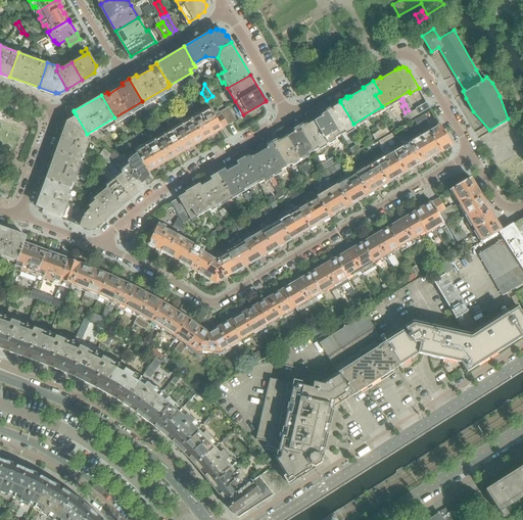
[(419,112),(429,105),(426,99),(415,106),(416,106),(419,112)]
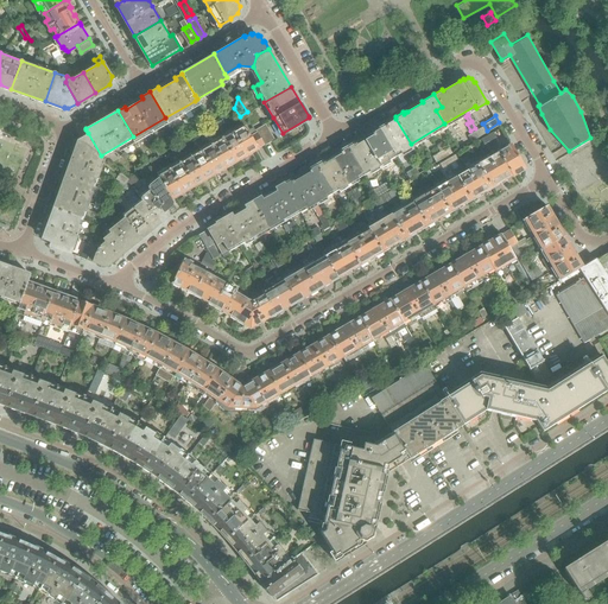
[(411,144),(396,119),(386,124),(385,122),(378,127),(393,152),(398,150),(399,151),(410,145),(410,144),(411,144)]
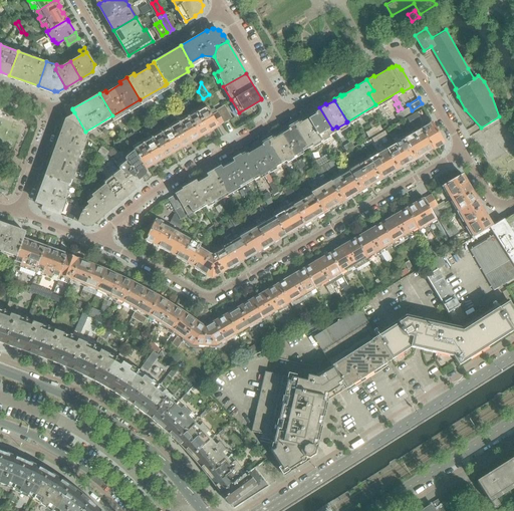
[(218,123),(212,113),(207,104),(189,115),(200,135),(202,133),(203,134),(206,132),(206,131),(211,128),(212,128),(215,126),(215,125),(218,123)]
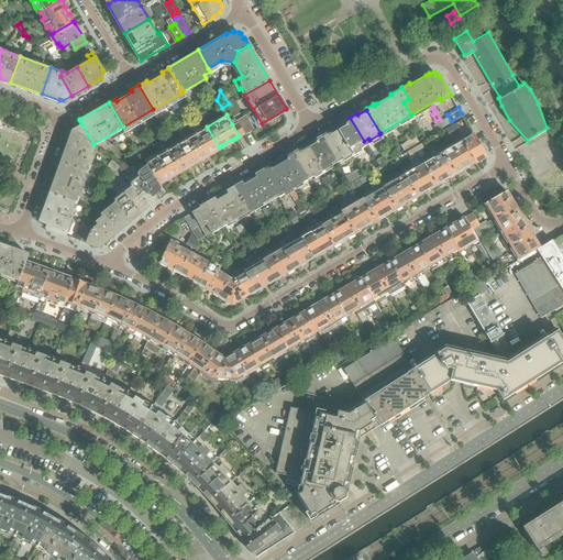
[(219,147),(207,127),(200,117),(198,118),(205,128),(187,138),(199,158),(201,157),(202,157),(206,156),(206,154),(211,152),(212,152),(216,150),(216,149),(219,147)]
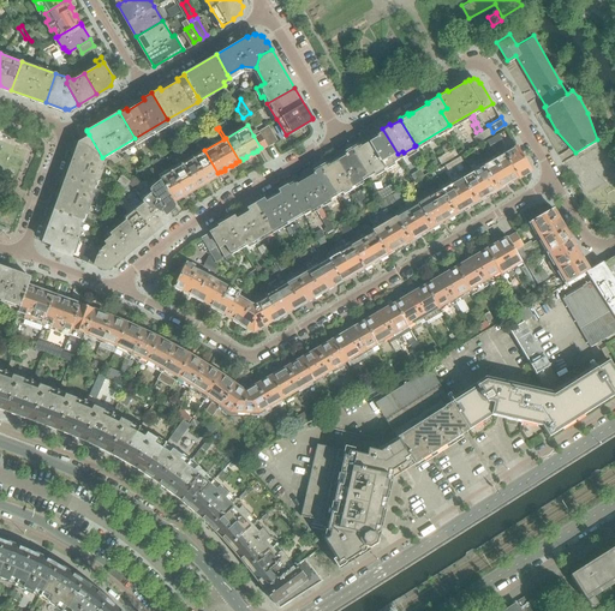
[(398,154),(382,129),(376,132),(377,133),(359,144),(358,142),(351,147),(366,172),(374,168),(375,171),(392,160),(390,159),(398,154)]
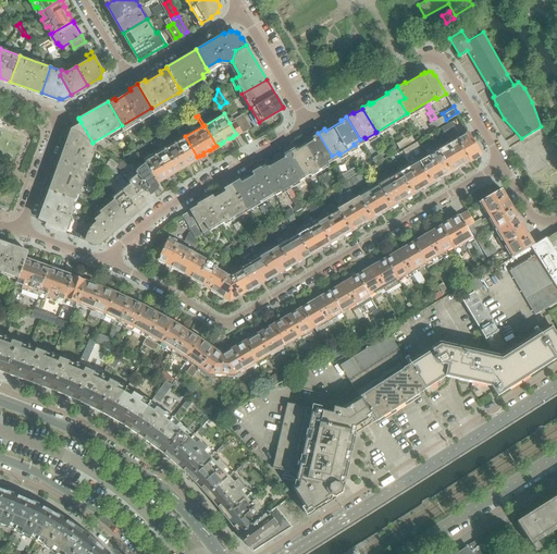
[(456,130),(453,124),(455,123),(452,119),(447,122),(453,131),(456,130)]
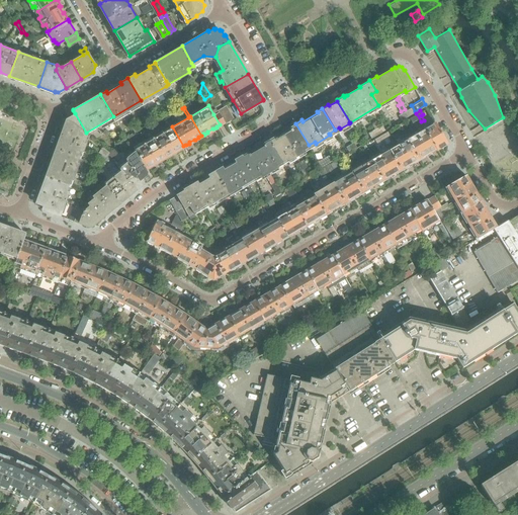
[(225,121),(219,111),(213,114),(220,124),(225,121)]
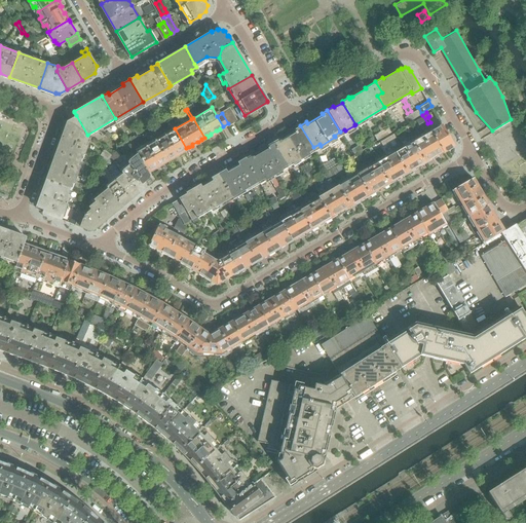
[(82,159),(87,145),(84,144),(87,135),(76,115),(68,120),(58,150),(82,159)]
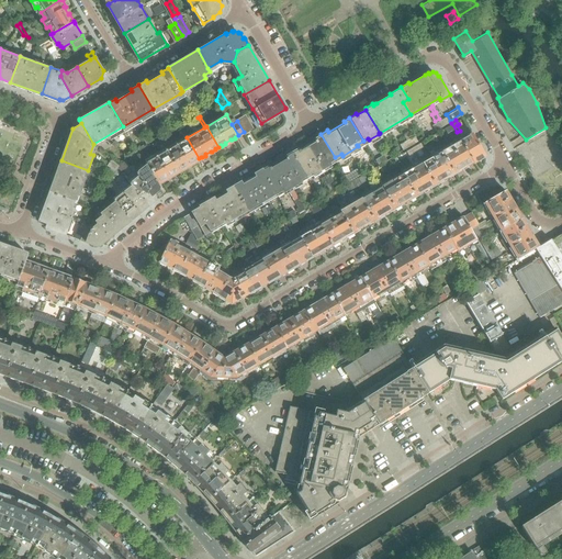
[(457,132),(451,123),(445,126),(447,131),(452,129),(456,133),(457,132)]
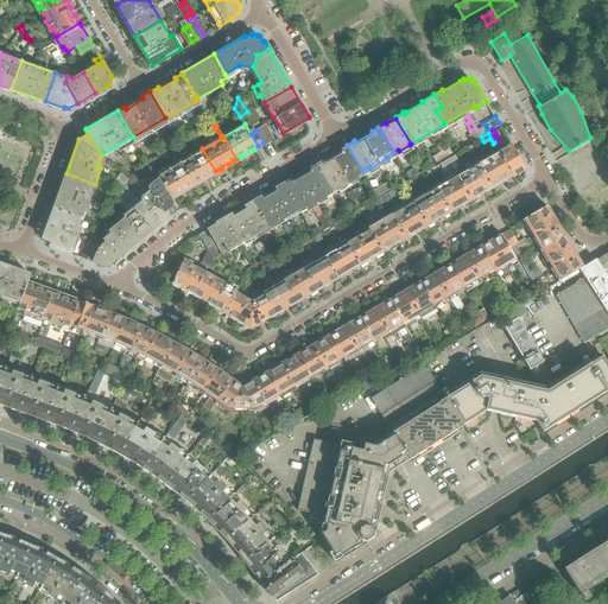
[(523,164),(508,139),(500,144),(501,145),(496,148),(498,150),(512,175),(525,167),(523,164)]
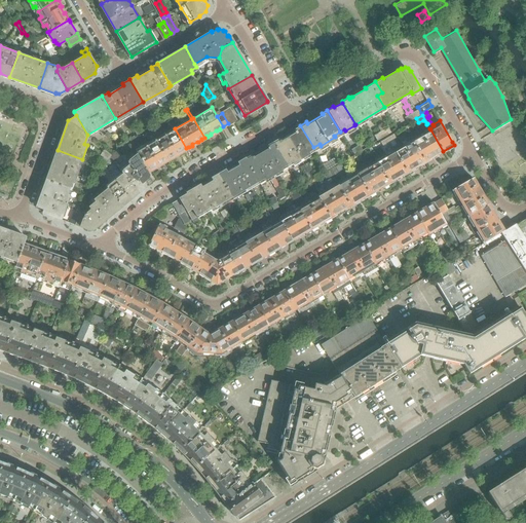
[(313,147),(300,125),(295,128),(295,129),(279,139),(278,138),(273,141),(287,163),(292,159),(293,161),(310,151),(309,150),(313,147)]
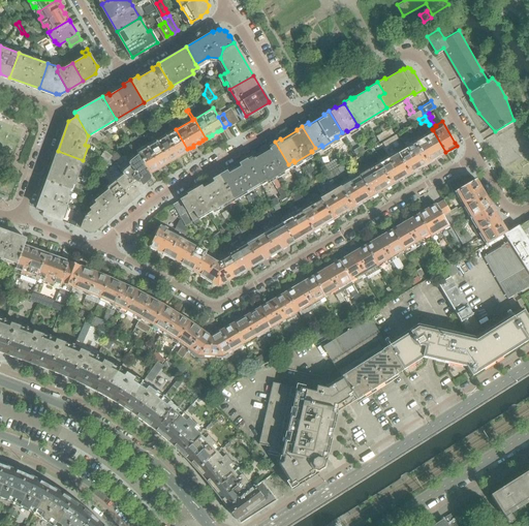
[(187,149),(176,129),(169,133),(158,141),(168,159),(170,158),(172,159),(175,157),(176,156),(180,153),(181,153),(184,152),(184,150),(187,149)]
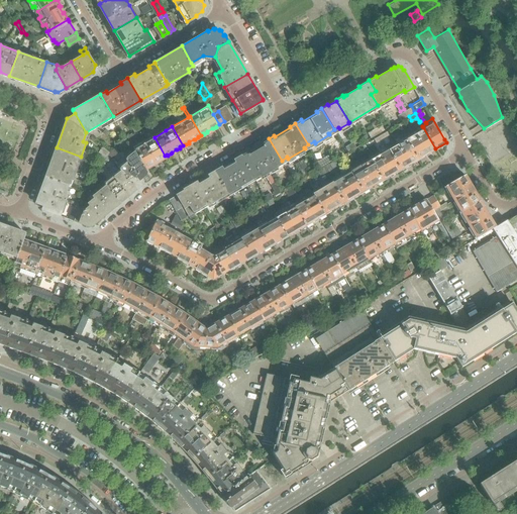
[(435,148),(423,127),(406,137),(418,159),(423,156),(423,155),(431,149),(431,150),(435,148)]
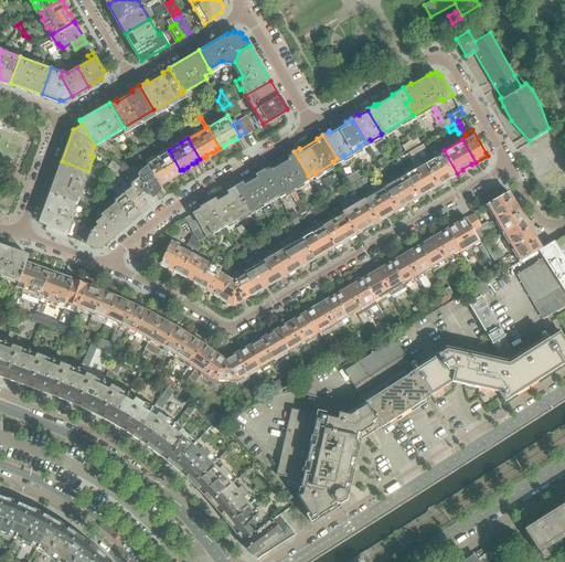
[(420,149),(425,146),(423,141),(416,145),(422,155),(424,154),(420,149)]
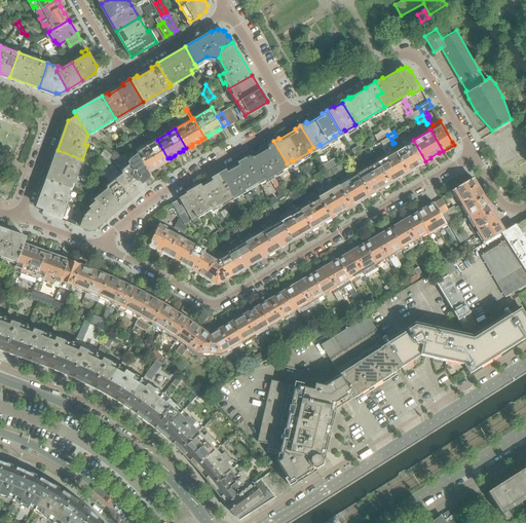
[(139,138),(136,133),(129,137),(133,142),(139,138)]
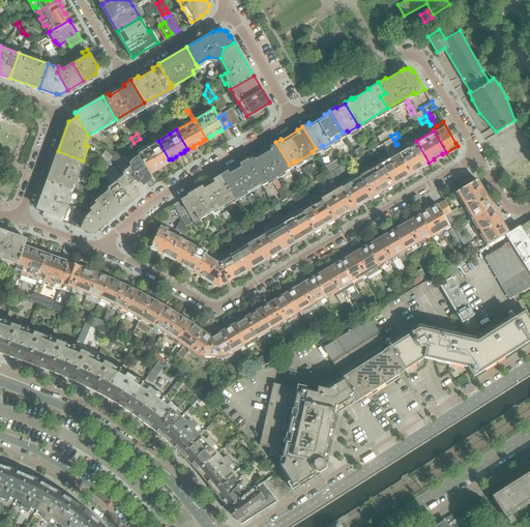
[(395,145),(390,136),(383,140),(385,145),(390,142),(392,147),(395,145)]
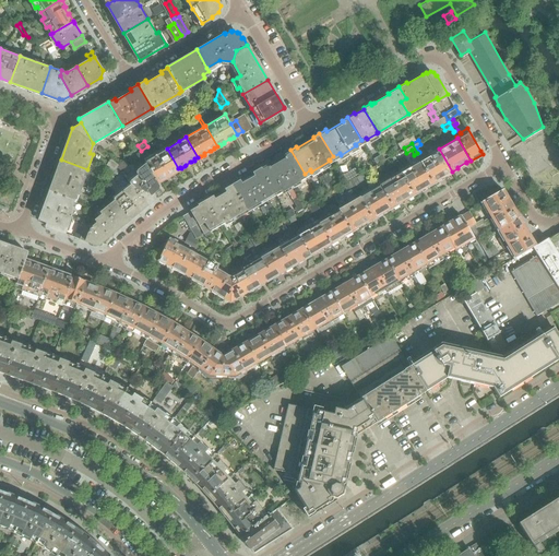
[(178,168),(167,149),(147,160),(147,162),(159,181),(165,177),(166,176),(170,173),(173,174),(175,172),(176,170),(178,168)]
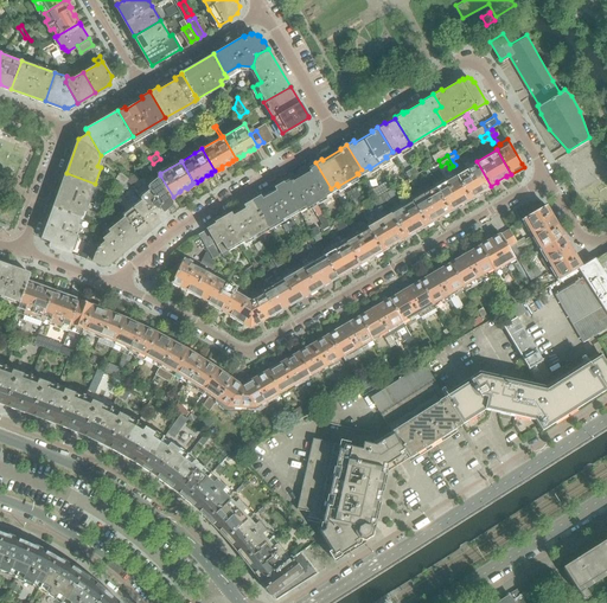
[(491,186),(477,161),(455,173),(471,198),(477,194),(475,193),(485,188),(486,188),(491,186)]
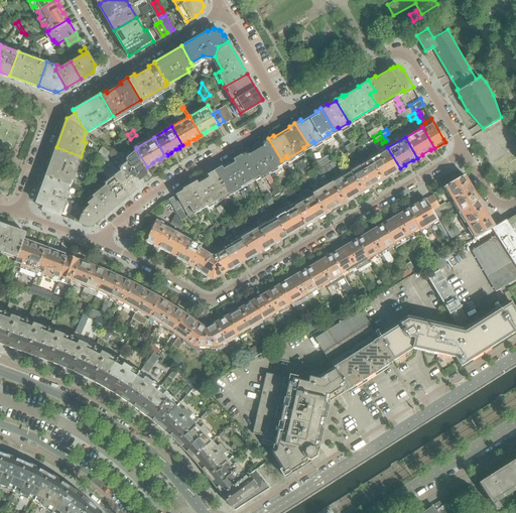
[(281,160),(268,138),(262,141),(263,143),(256,147),(247,152),(247,151),(242,153),(254,175),(259,172),(260,174),(277,164),(276,162),(281,160)]
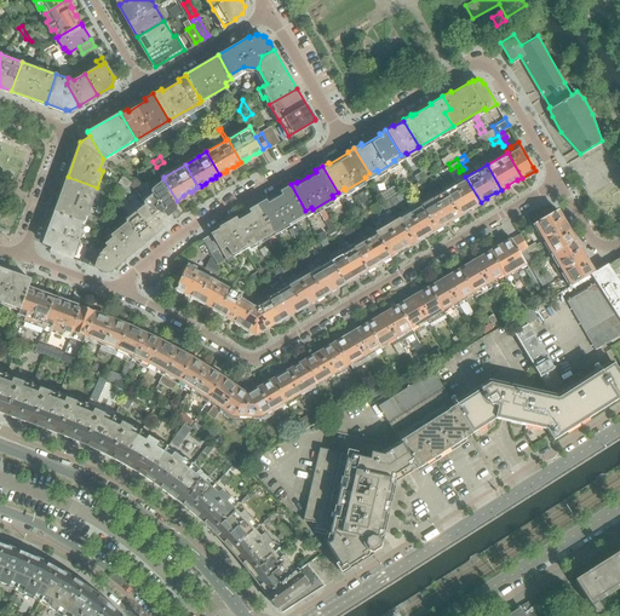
[(426,174),(424,168),(414,173),(418,179),(426,174)]
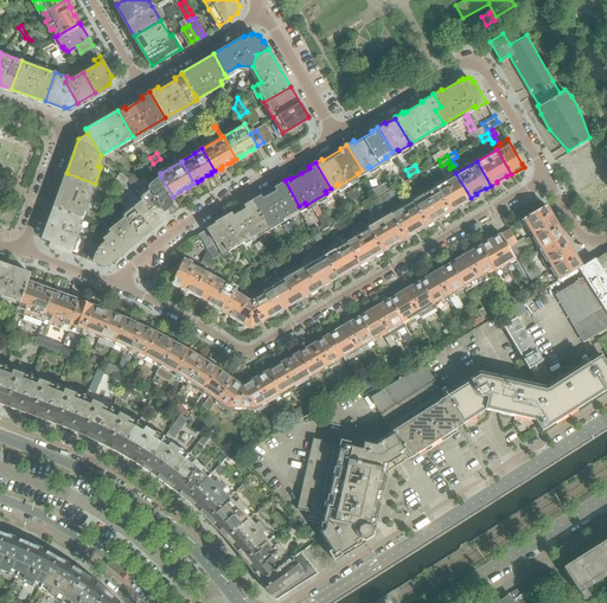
[(129,177),(120,171),(116,177),(125,183),(129,177)]
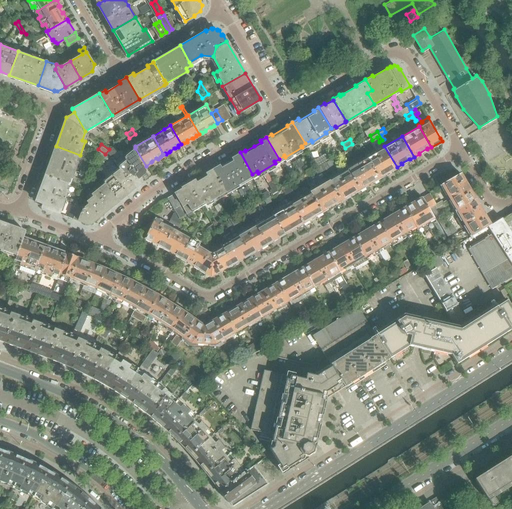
[(70,183),(75,170),(79,172),(79,173),(83,175),(85,170),(81,168),(81,167),(77,165),(80,155),(56,146),(45,174),(70,183)]
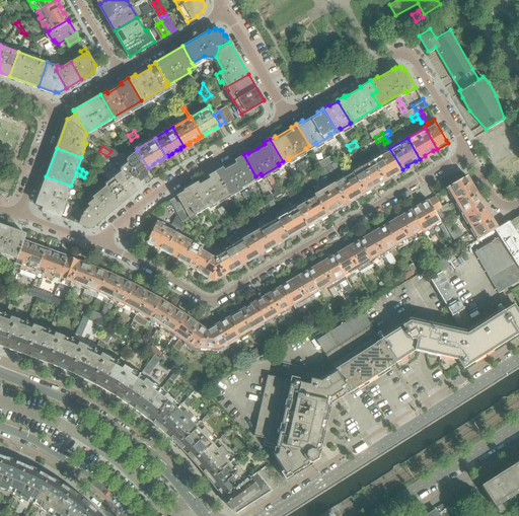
[(402,169),(389,148),(372,158),(384,179),(389,176),(389,175),(396,171),(397,172),(402,169)]
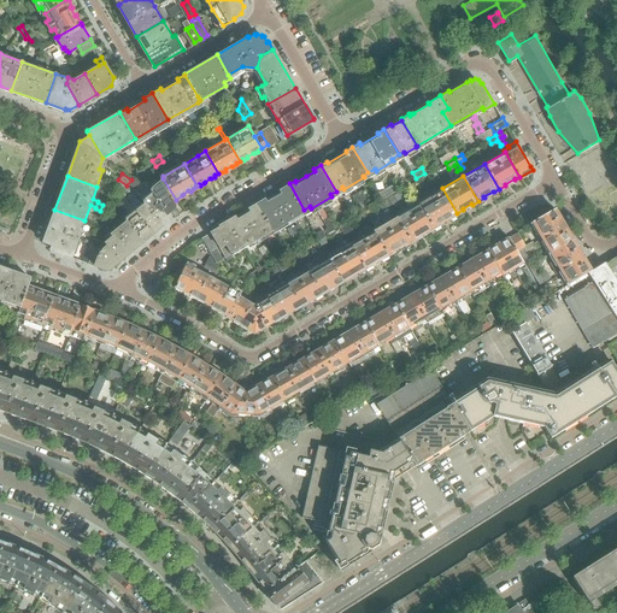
[(175,205),(174,201),(176,200),(163,178),(152,187),(154,189),(144,199),(145,202),(163,224),(169,219),(169,216),(166,213),(174,207),(175,205)]
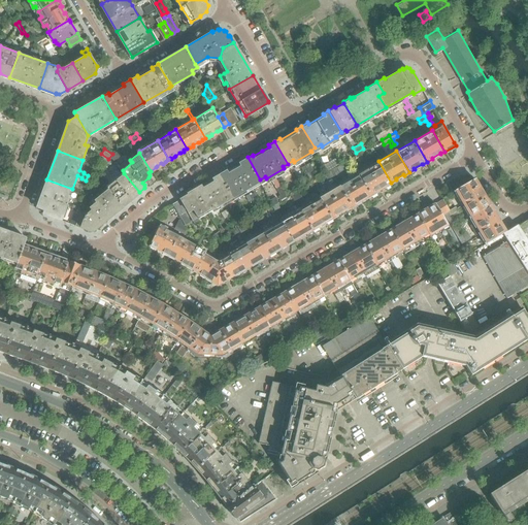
[(260,179),(248,157),(240,162),(240,163),(227,170),(226,169),(220,173),(233,197),(261,181),(260,179)]
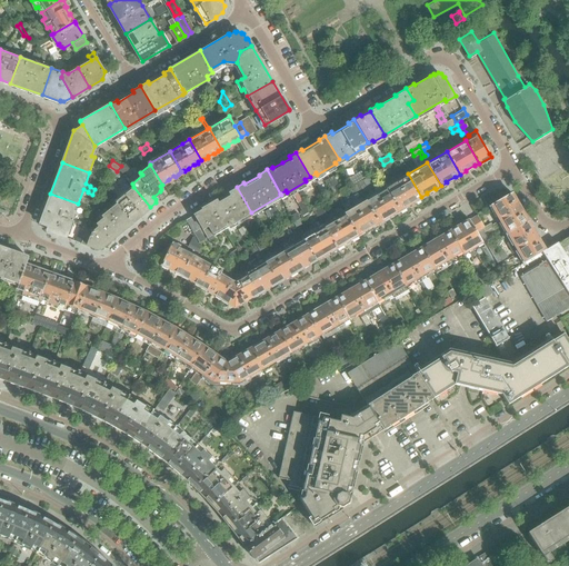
[(338,181),(333,174),(329,176),(333,184),(338,181)]
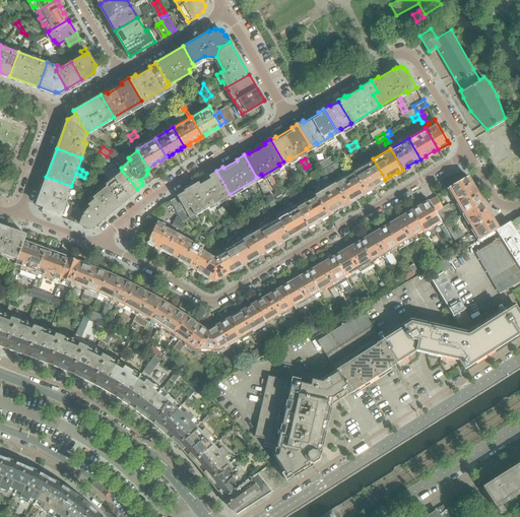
[(385,180),(373,158),(353,170),(366,192),(371,188),(371,187),(379,182),(380,183),(385,180)]
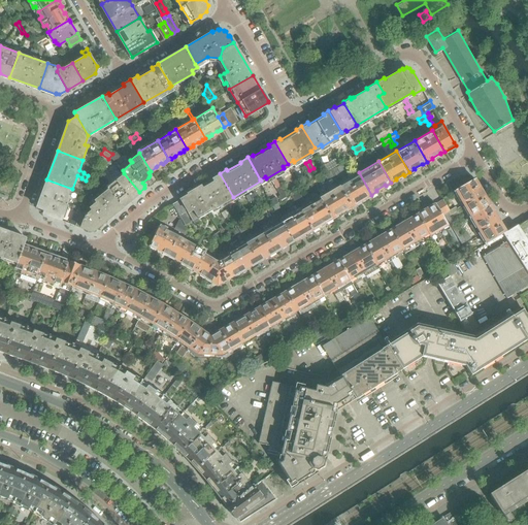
[(339,171),(336,165),(330,168),(333,174),(339,171)]
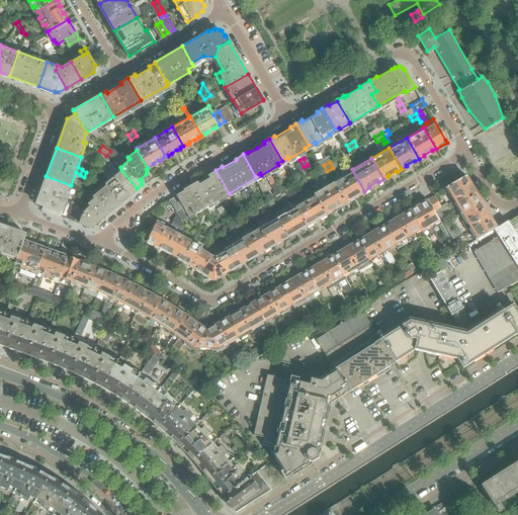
[(327,171),(324,166),(318,169),(322,175),(327,171)]
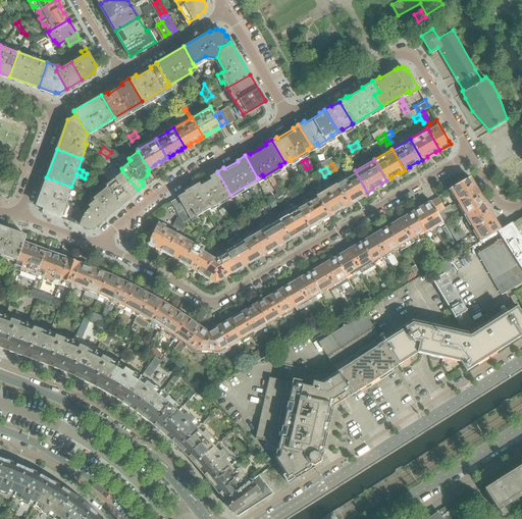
[(367,193),(355,170),(335,183),(348,204),(353,200),(358,196),(361,195),(362,195),(367,193)]
